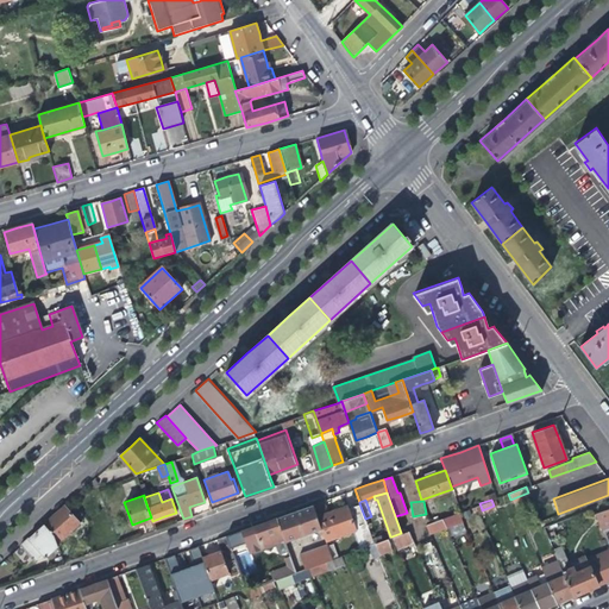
[(73,502),(66,507),(76,519),(80,515),(77,513),(80,510),(73,502)]
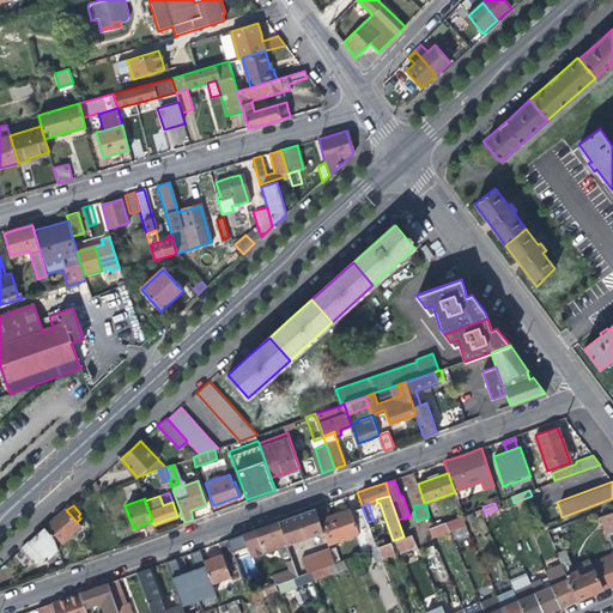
[(376,546),(368,522),(362,507),(351,511),(350,509),(337,514),(319,520),(323,533),(328,545),(354,535),(362,552),(376,546)]
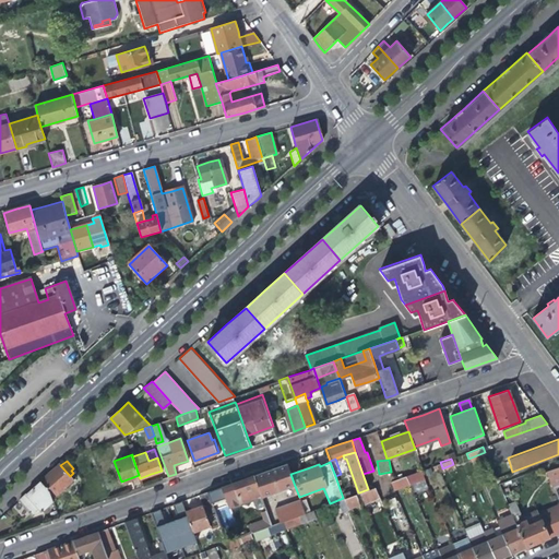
[(276,467),(263,472),(271,495),(295,486),(290,474),(287,463),(276,467)]
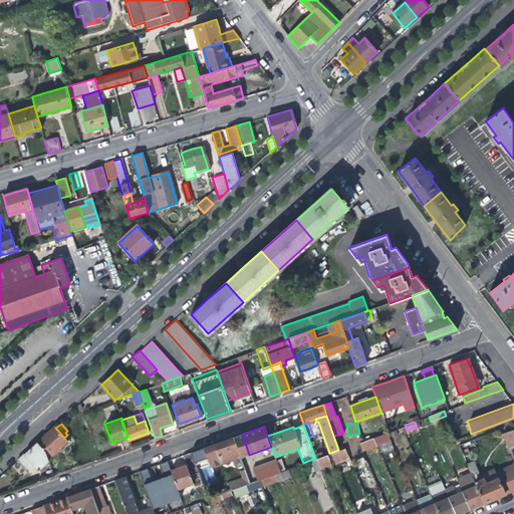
[(46,434),(37,442),(47,453),(50,456),(69,438),(67,435),(64,438),(55,428),(54,427),(46,434)]
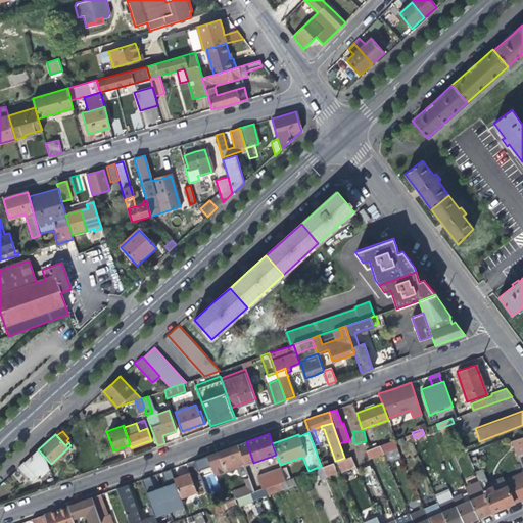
[(411,442),(410,439),(407,434),(397,438),(400,446),(411,442)]
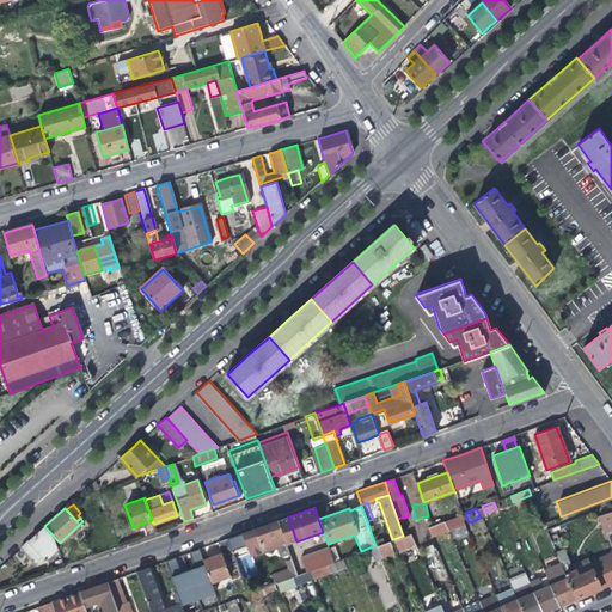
[(611,510),(599,515),(606,532),(611,530),(611,510)]
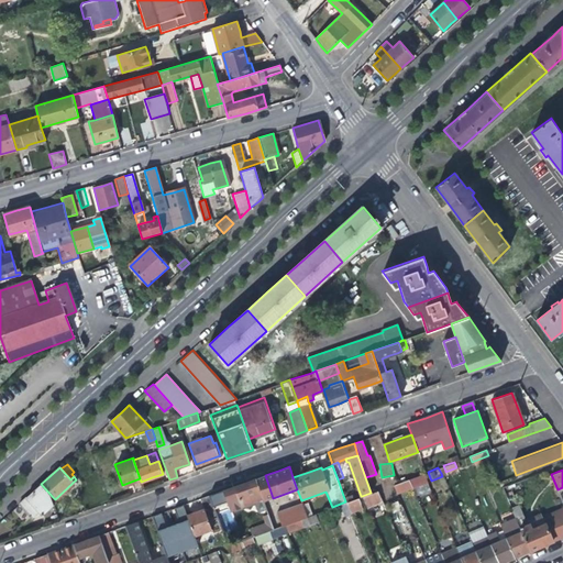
[(420,474),(408,478),(411,486),(422,482),(420,474)]
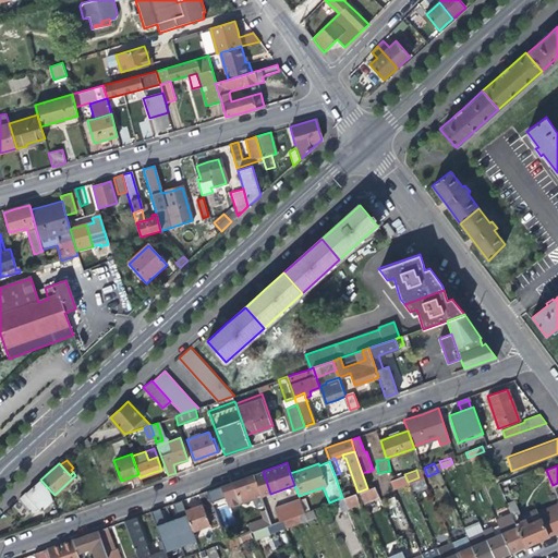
[(262,497),(270,494),(263,471),(254,474),(261,494),(262,497)]
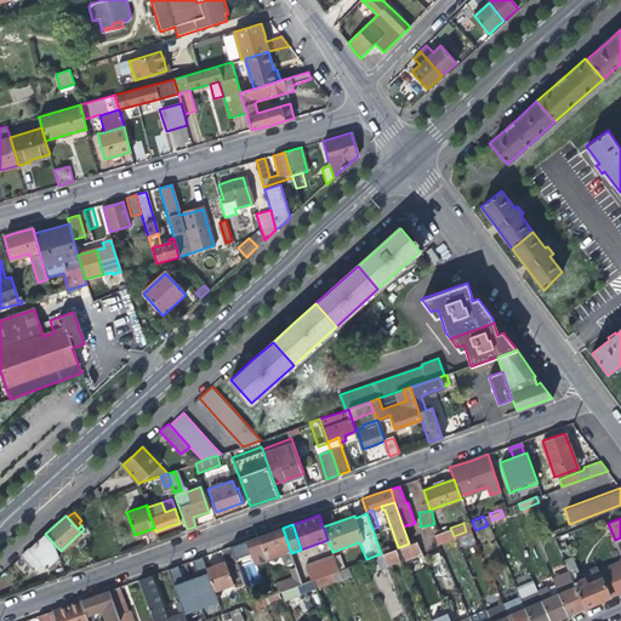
[(267,558),(290,550),(283,528),(271,533),(258,536),(267,558)]
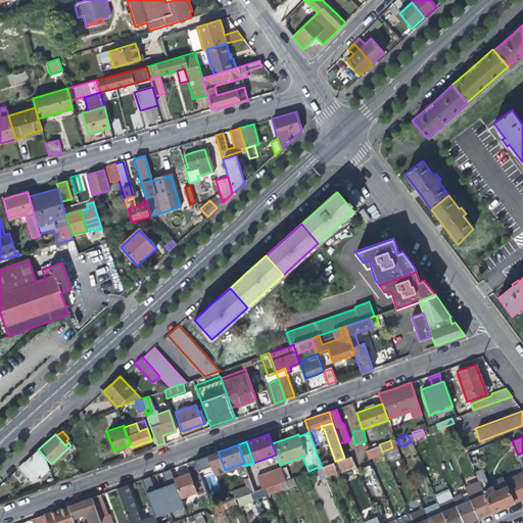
[(383,453),(382,452),(379,444),(369,448),(365,450),(369,458),(383,453)]
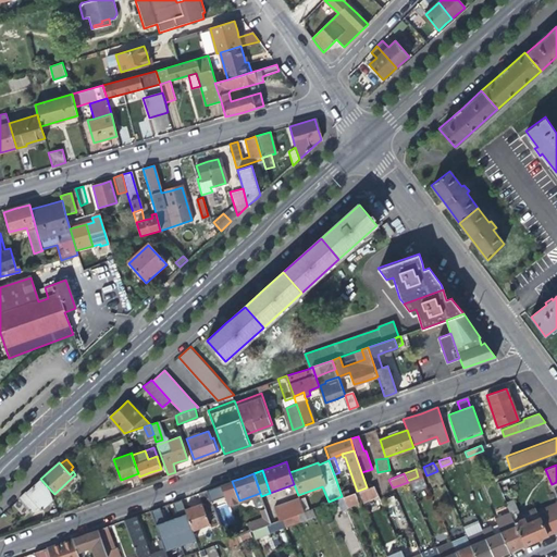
[(53,498),(51,491),(40,479),(31,487),(17,499),(29,511),(37,505),(41,509),(53,498)]
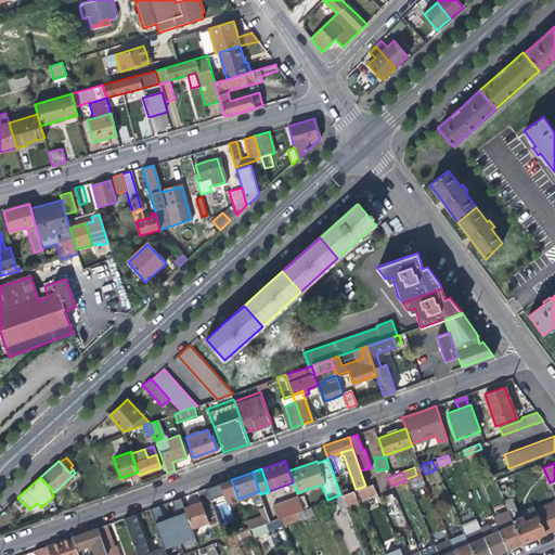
[(220,483),(205,489),(213,508),(239,499),(231,479),(220,483)]
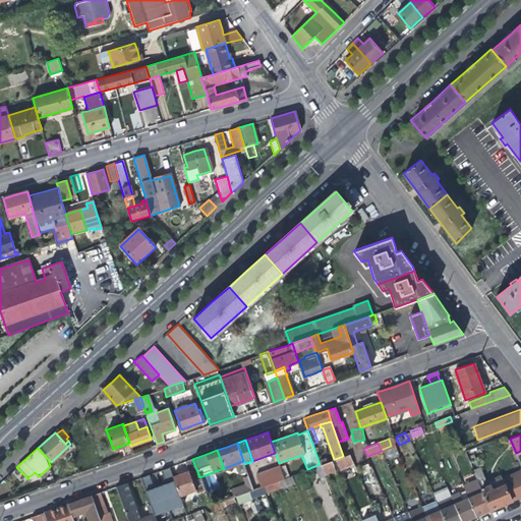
[(343,456),(335,459),(339,468),(353,463),(349,454),(343,456)]
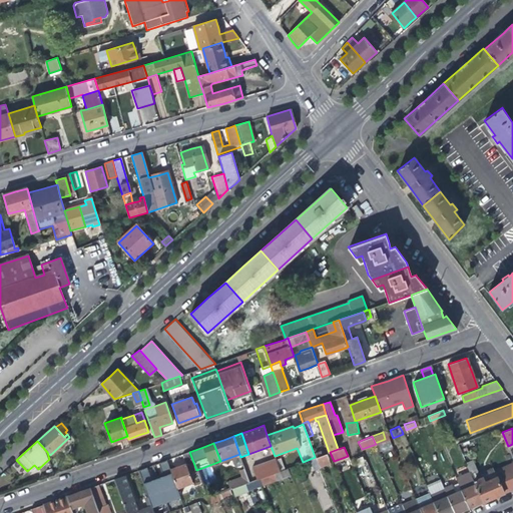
[(196,470),(189,452),(182,454),(186,464),(192,482),(194,486),(201,483),(196,470)]
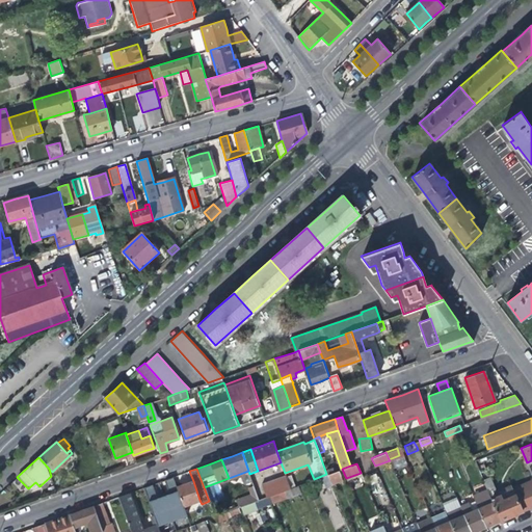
[(327,474),(331,483),(342,479),(338,470),(327,474)]
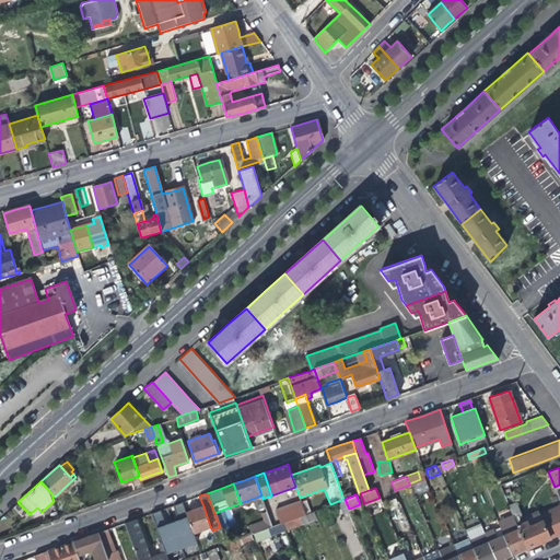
[(283,522),(299,516),(305,513),(301,502),(301,501),(300,499),(276,508),(280,523),(283,522)]
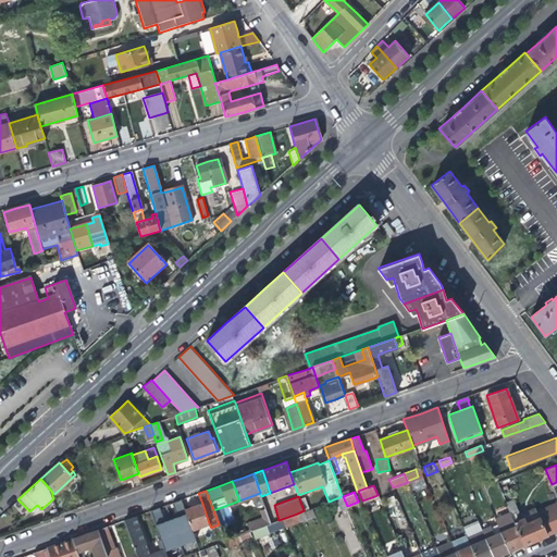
[(305,496),(299,498),(299,499),(304,510),(309,508),(305,496)]
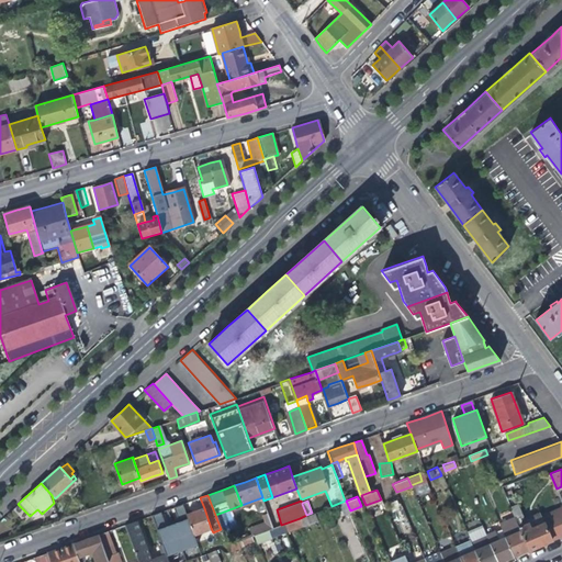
[(523,503),(512,507),(515,515),(518,520),(528,516),(523,503)]
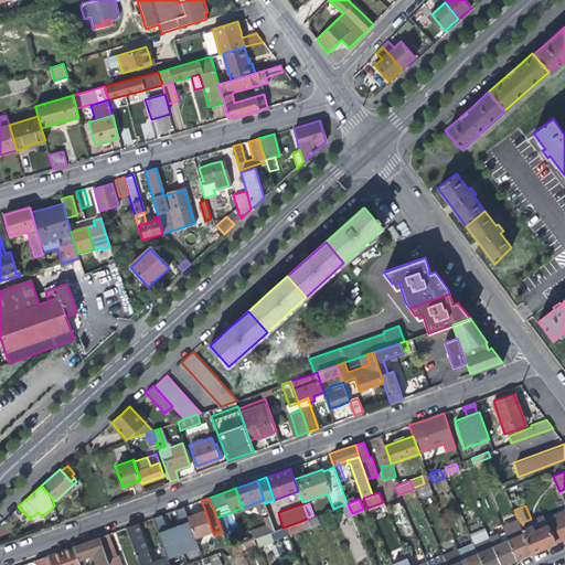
[(181,524),(189,521),(188,516),(183,507),(176,510),(181,524)]
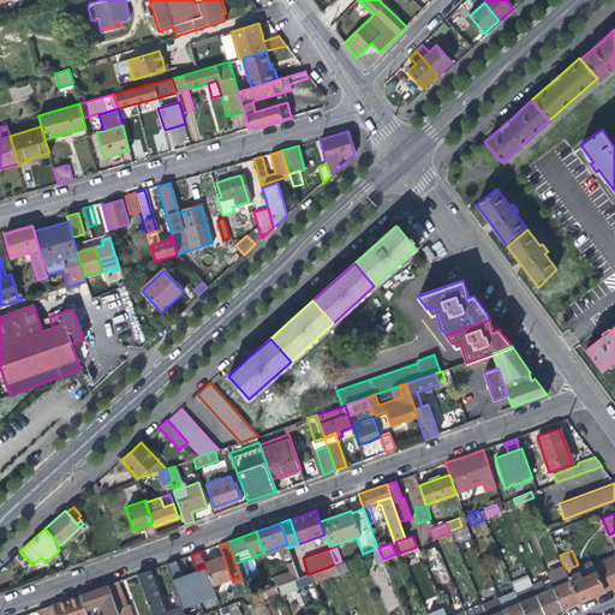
[(578,565),(567,569),(580,601),(599,592),(614,585),(614,555),(598,565),(596,560),(580,568),(578,565)]
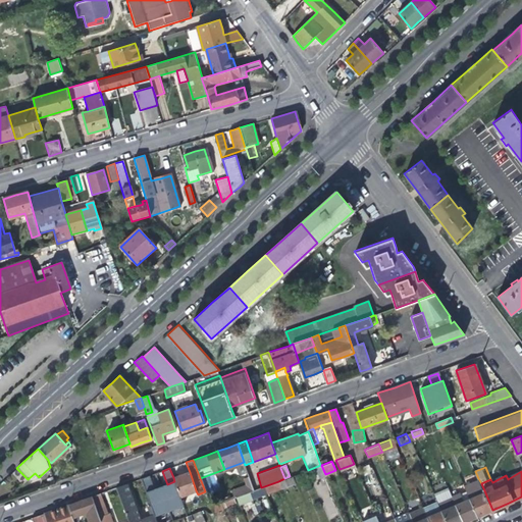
[(179,497),(196,490),(190,472),(181,474),(173,477),(174,481),(179,497)]
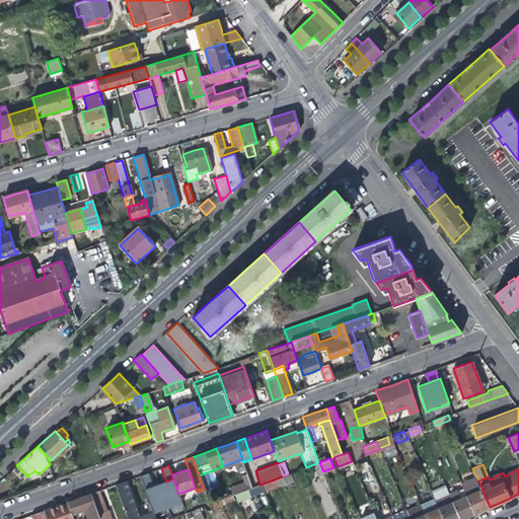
[(291,472),(288,473),(283,475),(277,478),(281,486),(294,480),(291,472)]
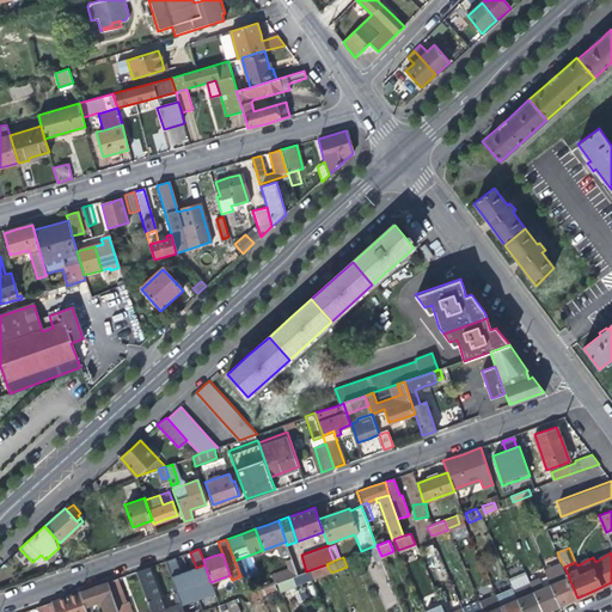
[(544,568),(546,575),(561,605),(569,601),(577,598),(564,567),(561,561),(544,568)]
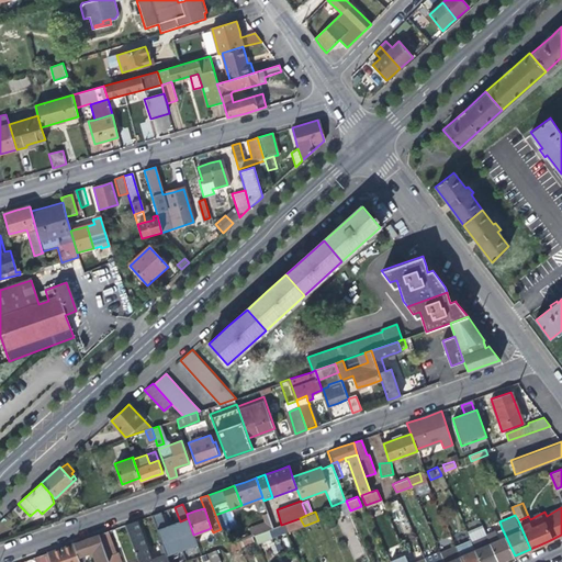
[(150,559),(136,520),(125,525),(138,561),(168,561),(168,560),(166,553),(157,557),(150,559)]
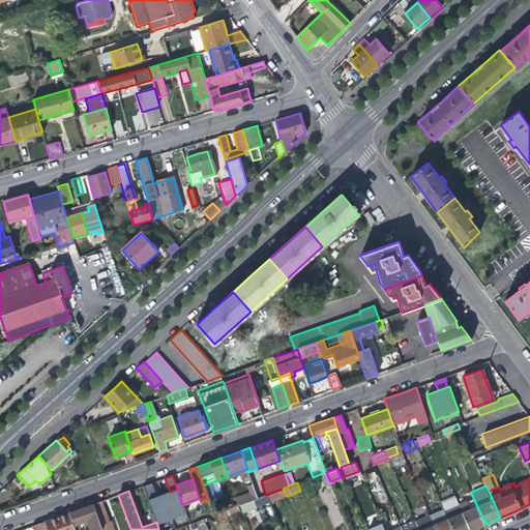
[(238,505),(239,504),(254,499),(258,497),(255,491),(235,497),(238,505)]
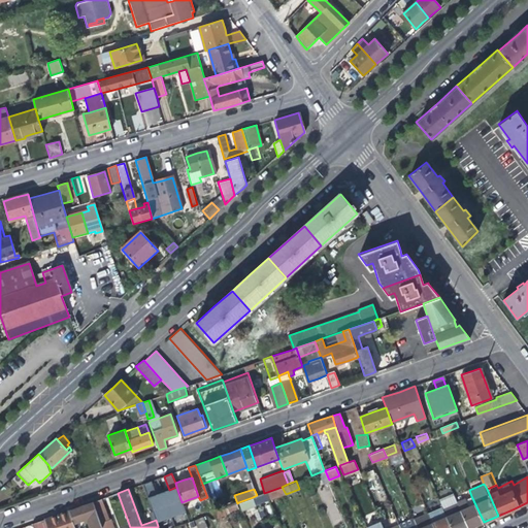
[(471,496),(458,502),(469,527),(476,525),(484,522),(471,496)]
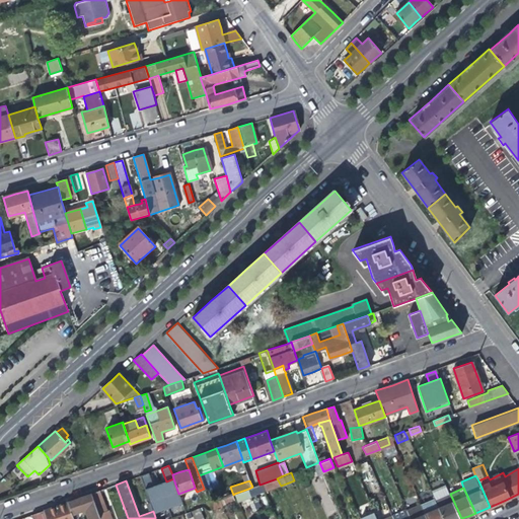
[(252,497),(248,489),(234,494),(237,503),(252,497)]
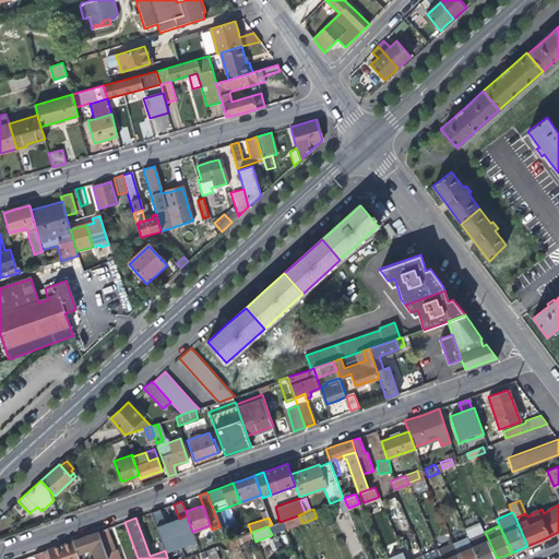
[(115,548),(107,528),(98,532),(106,551),(115,548)]
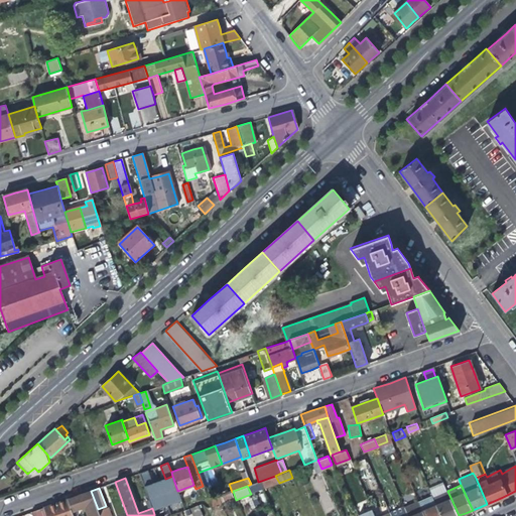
[(98,515),(100,515),(98,509),(91,491),(80,495),(74,497),(81,515),(98,515)]
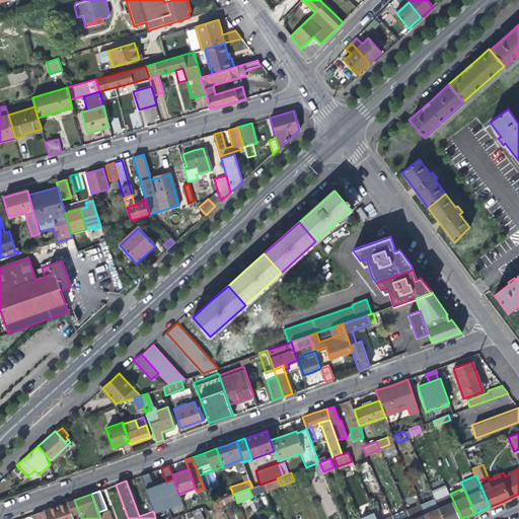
[(450,494),(436,500),(444,518),(461,518),(450,494)]
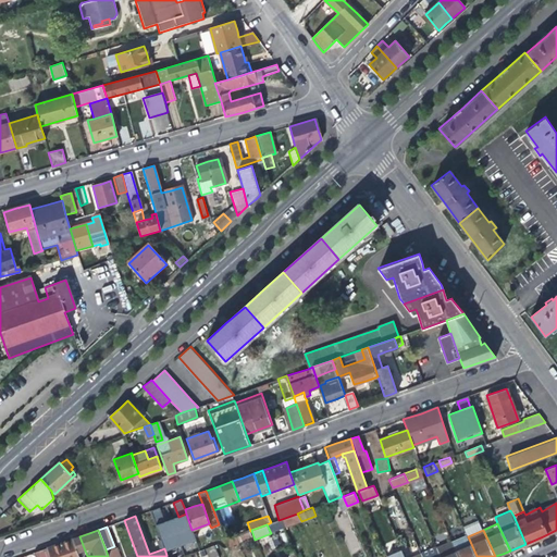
[(243,533),(236,535),(238,541),(251,536),(249,531),(243,533)]
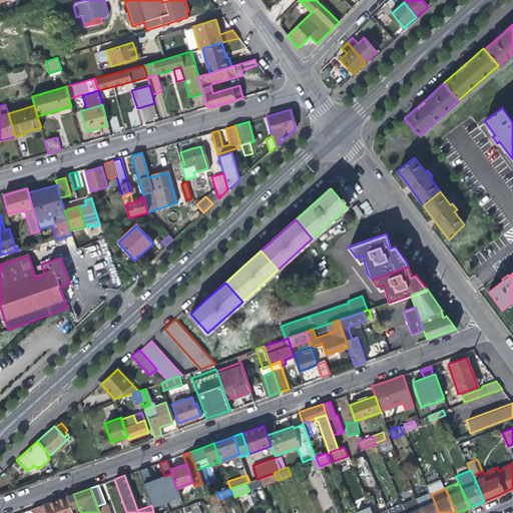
[(148,497),(151,505),(153,511),(176,503),(171,490),(160,493),(148,497)]
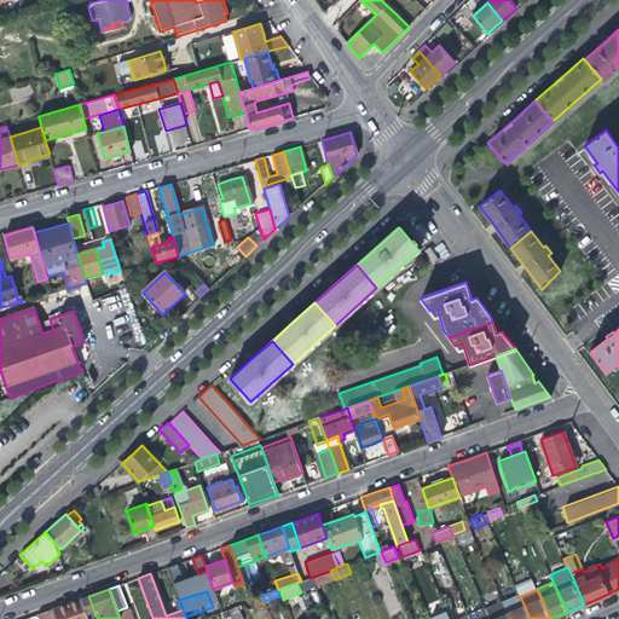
[(253,606),(265,601),(262,595),(250,600),(253,606)]
